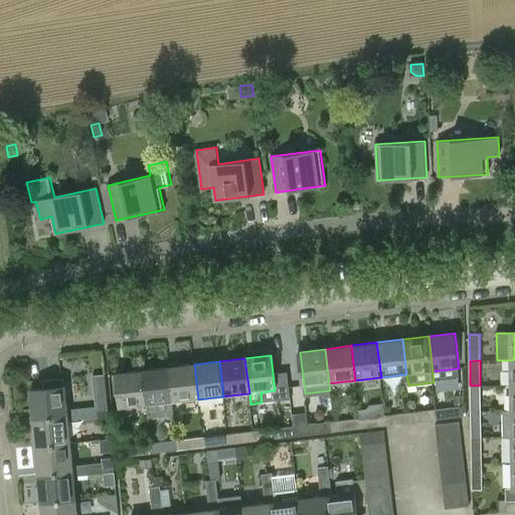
[(194,364),(168,367),(172,402),(198,399),(194,364)]
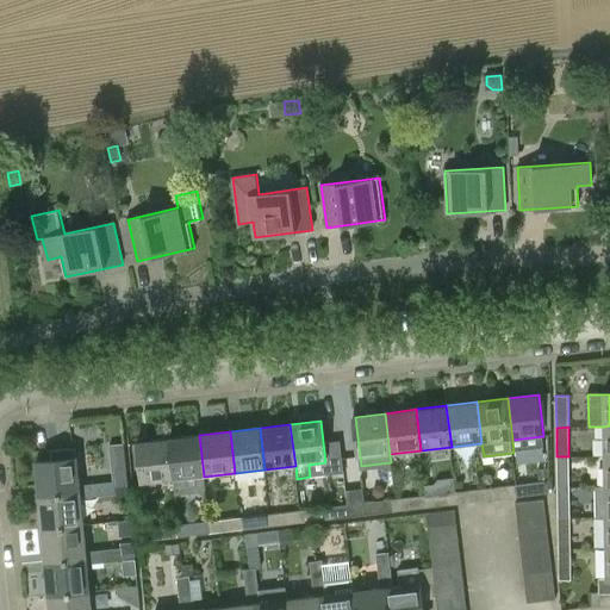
[(199,435),(169,439),(174,480),(204,477),(199,435)]
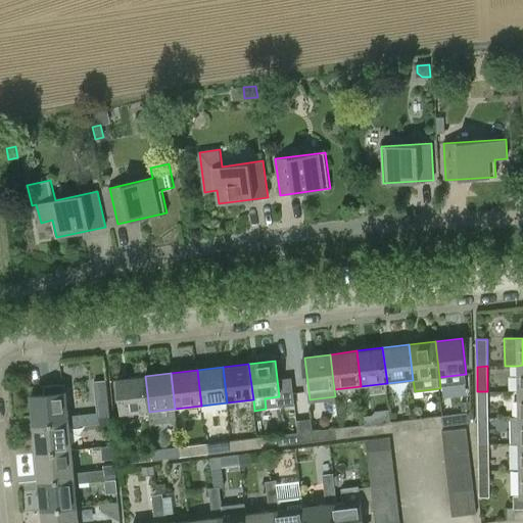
[(124,415),(149,412),(145,376),(119,379),(124,415)]
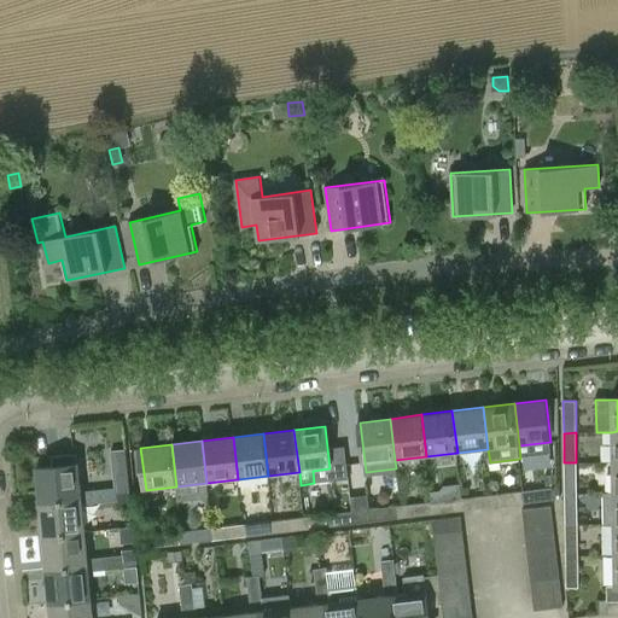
[(564,462),(564,494),(577,494),(576,462),(564,462)]
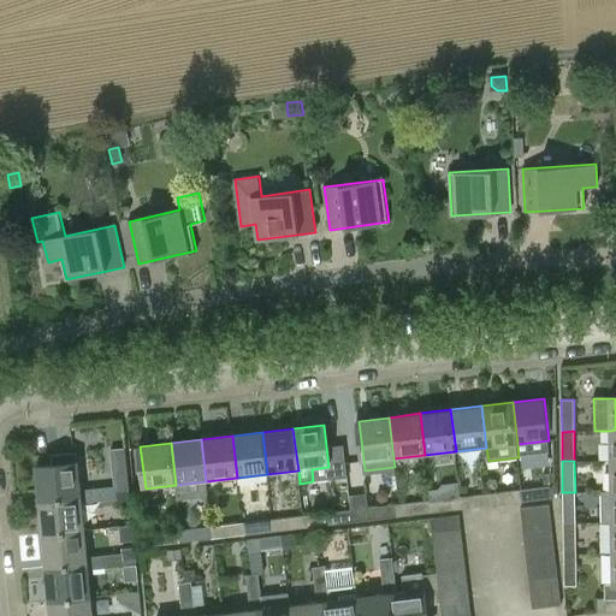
[(83,497),(82,491),(80,462),(37,466),(41,501),(83,497)]
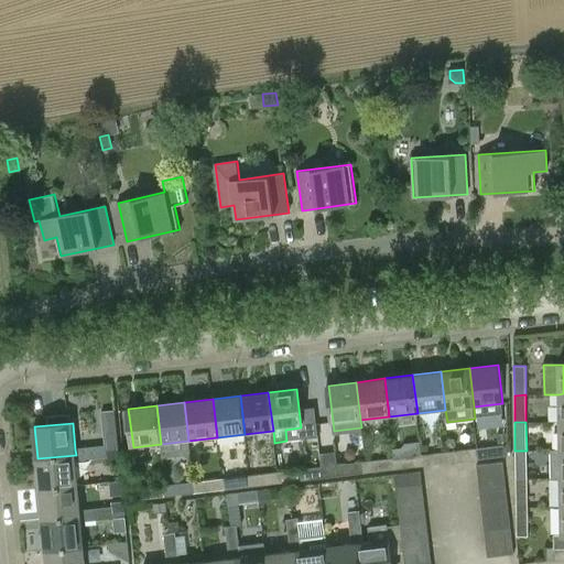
[(479,448),(480,459),(507,456),(507,445),(479,448)]
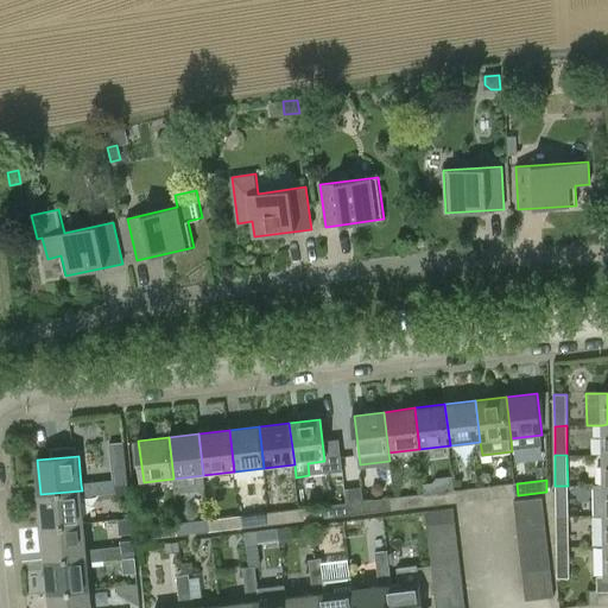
[(116,481),(99,483),(99,494),(118,493),(116,481)]
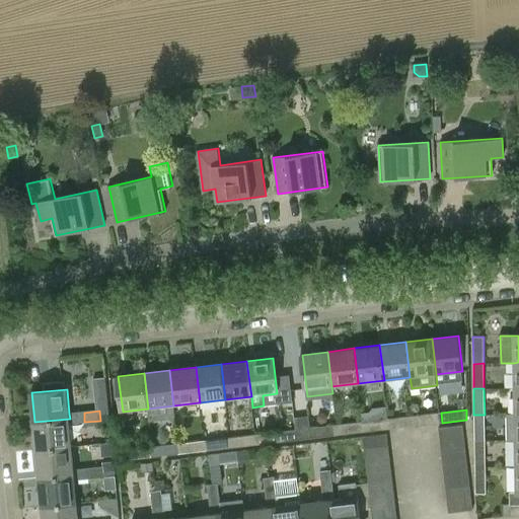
[(34,422),(38,450),(72,447),(70,424),(84,422),(84,413),(69,414),(70,419),(34,422)]
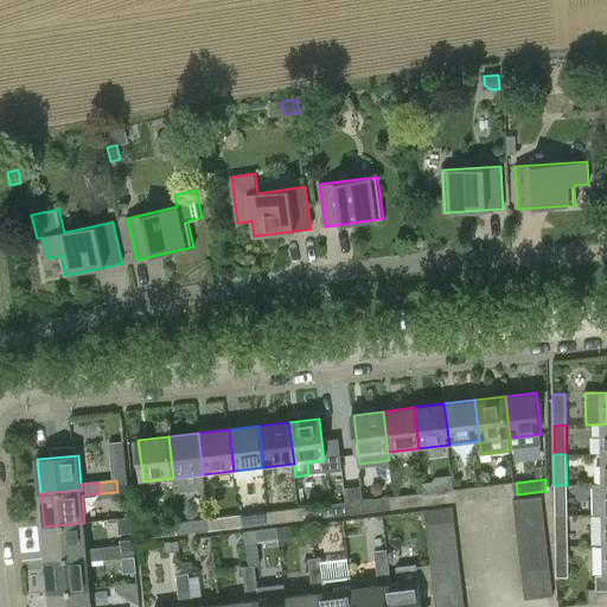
[(516,483),(485,486),(486,498),(517,494),(516,483)]
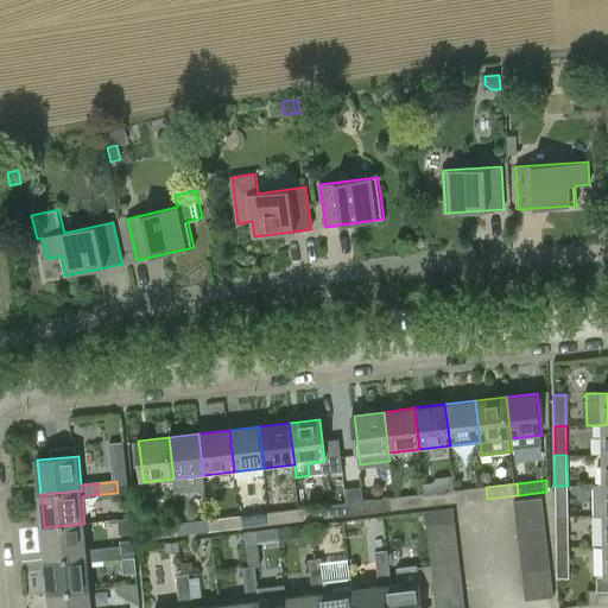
[(607,485),(603,486),(594,486),(594,514),(603,514),(607,514),(607,485)]
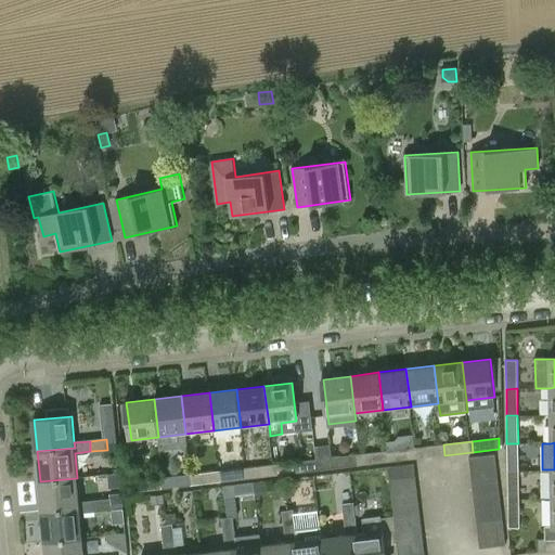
[(518,443),(506,443),(507,470),(518,470),(518,443)]
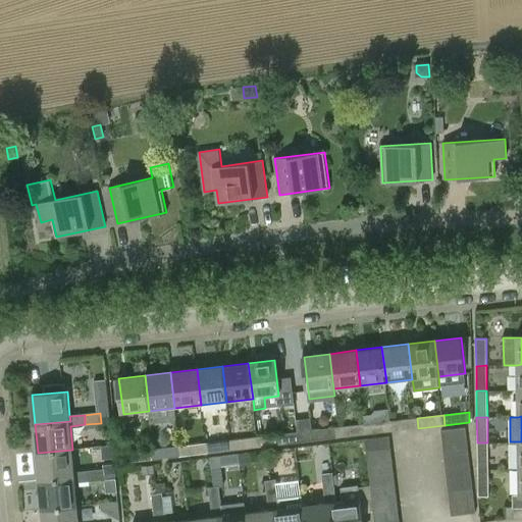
[(311,418),(297,420),(299,442),(340,437),(338,427),(312,430),(311,418)]
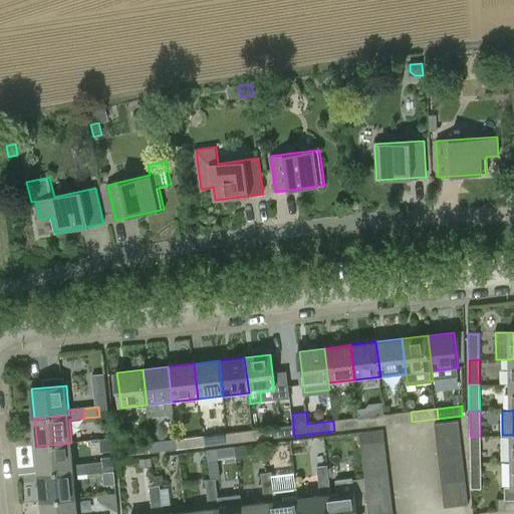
[(411,412),(384,415),(386,425),(412,422),(411,412)]
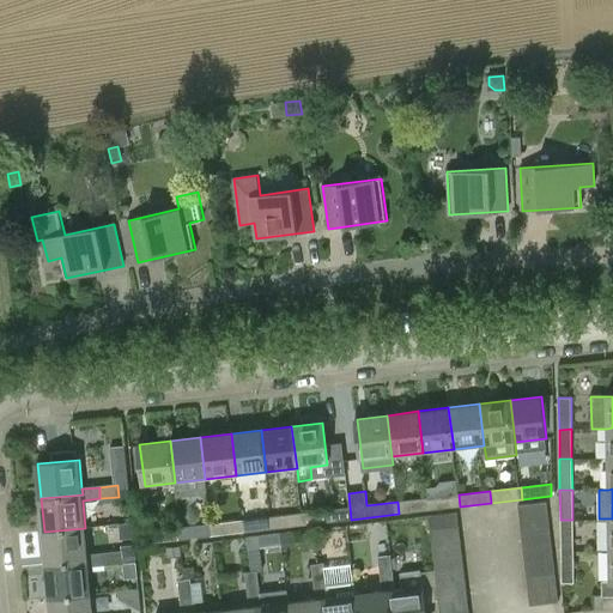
[(332,509),(302,513),(303,525),(351,520),(349,493),(343,493),(331,495),(332,509)]
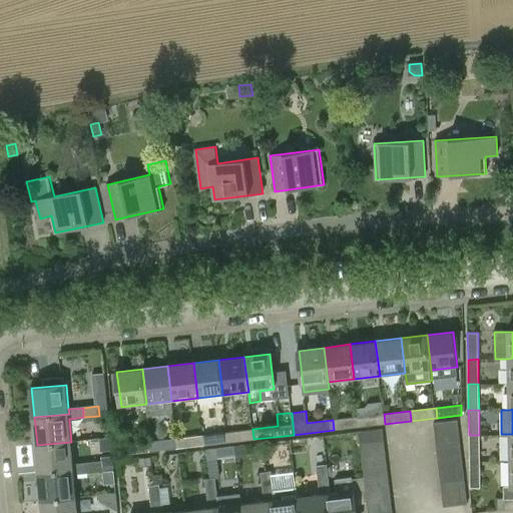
[(384,414),(359,417),(360,427),(385,424),(384,414)]
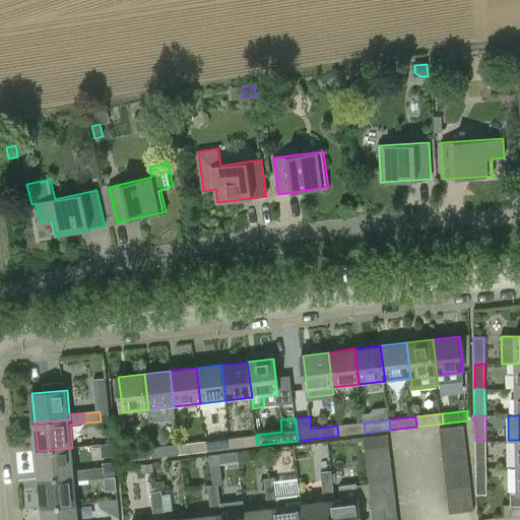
[(364,423),(337,426),(338,436),(365,433),(364,423)]
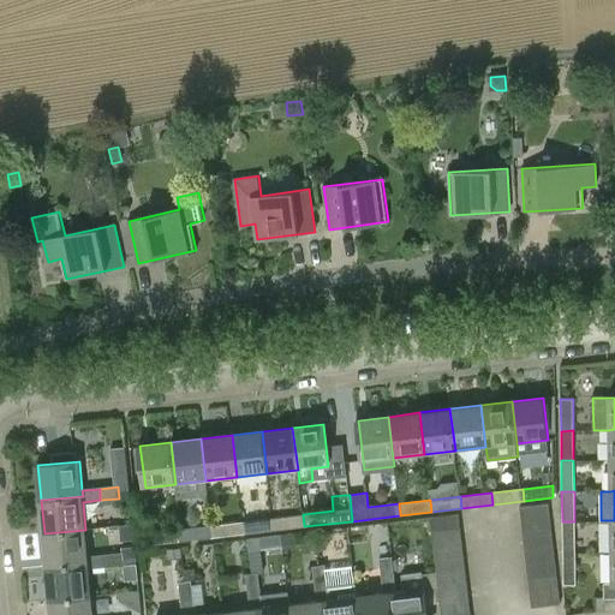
[(520,508),(521,521),(550,518),(548,505),(520,508)]
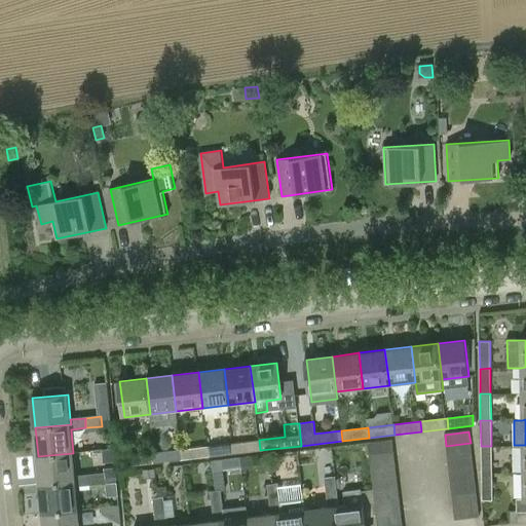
[(259,440),(233,443),(234,454),(260,450),(259,440)]
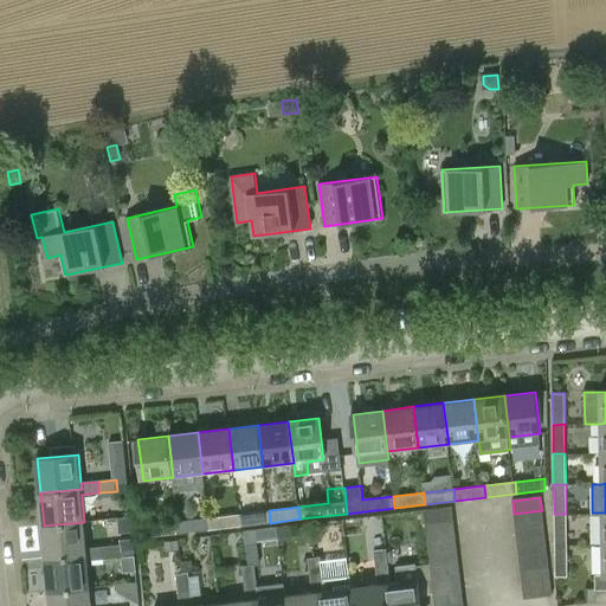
[(426,524),(455,521),(453,507),(424,510),(426,524)]
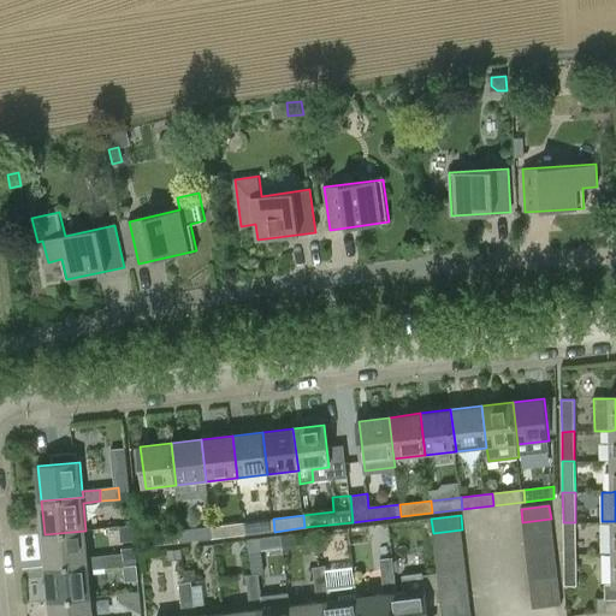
[(273,519),(243,522),(244,535),(274,532),(273,519)]
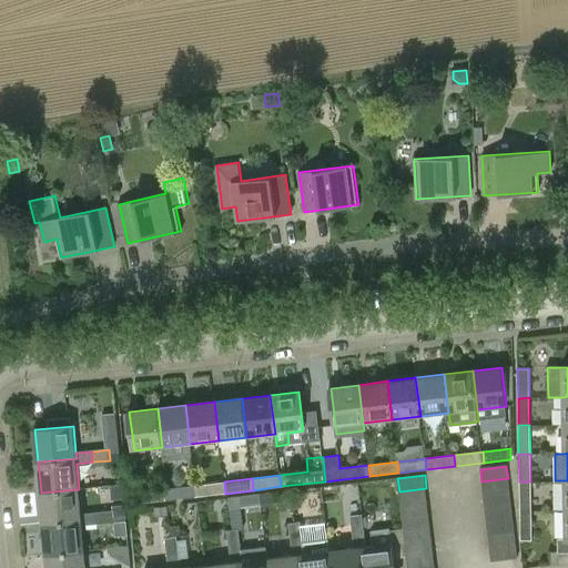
[(508,478),(482,482),(484,494),(509,492),(508,478)]
